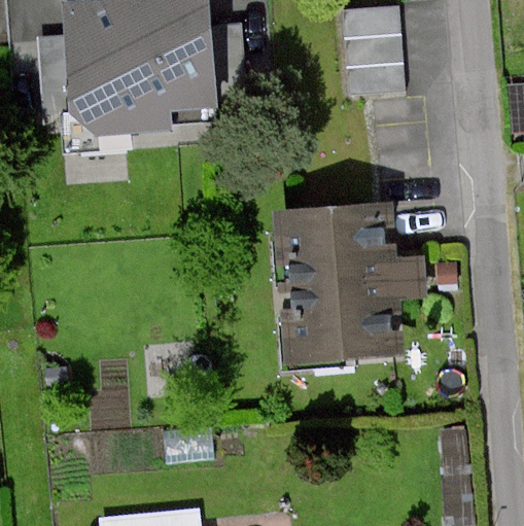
[(105,0),(105,2),(64,4),(70,146),(131,144),(131,130),(165,129),(164,107),(209,106),(204,0),(105,0)]
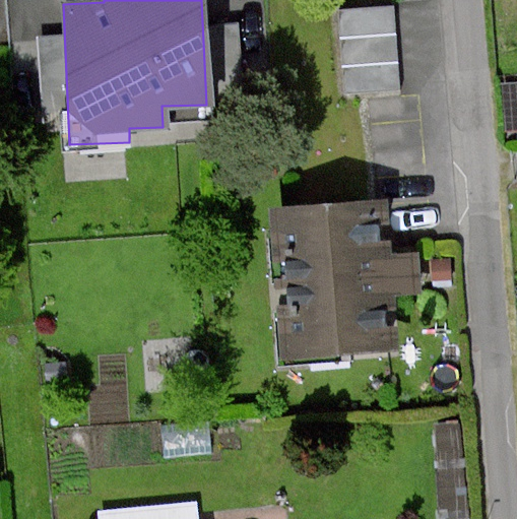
[(394,5),(336,8),(341,94),(399,90),(394,5)]
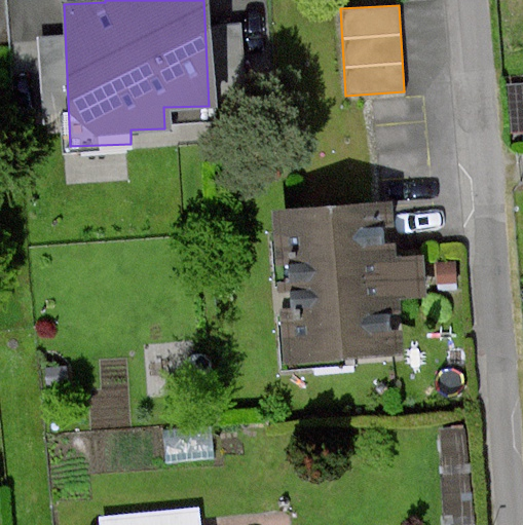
[(522,86),(508,87),(509,136),(522,134),(522,86)]
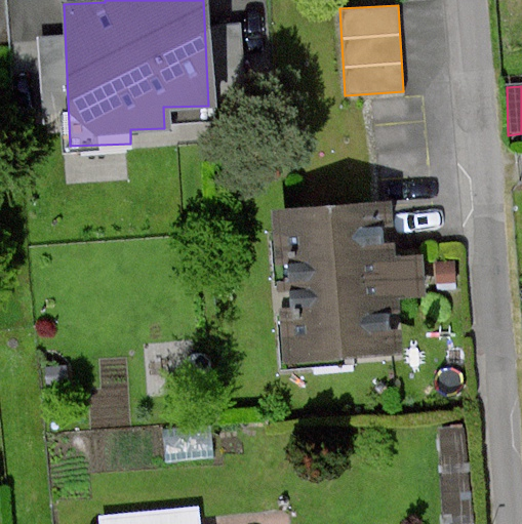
[(375,201),(273,212),(283,366),(402,364),(399,298),(427,297),(424,255),(398,254),(394,199),(375,201)]
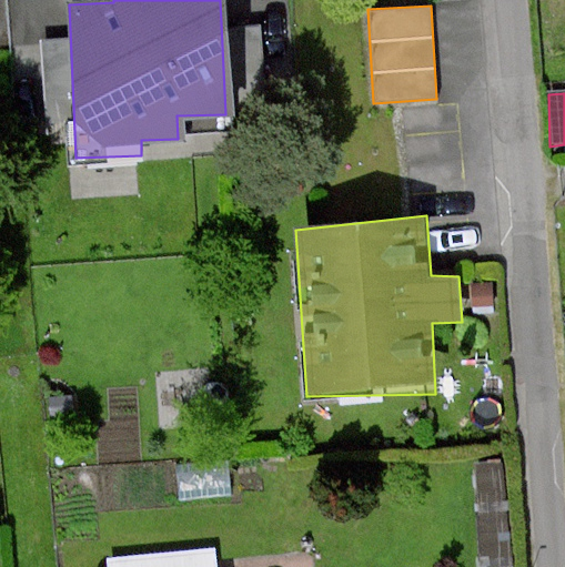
[(490,283),(468,284),(470,306),(493,306),(490,283)]
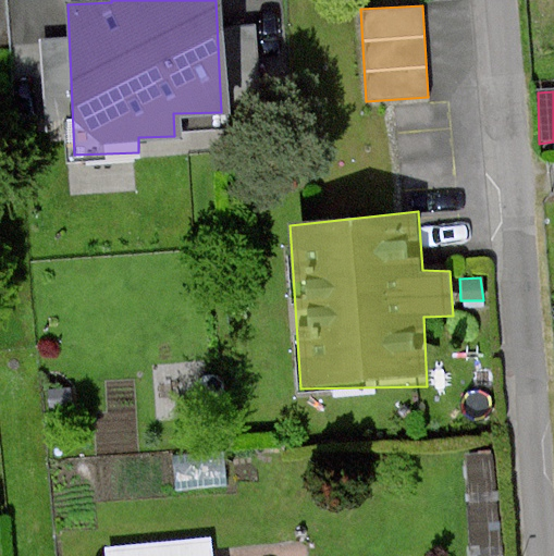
[(501,555),(495,451),(464,453),(469,555),(501,555)]
